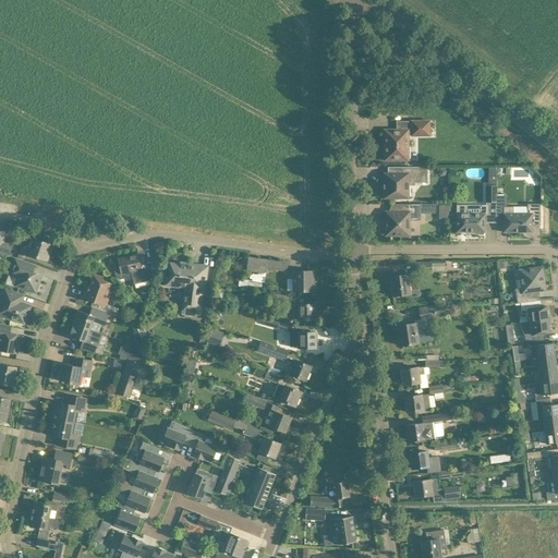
[(411,135),(429,135),(429,132),(429,121),(412,121),(412,132),(411,135)]
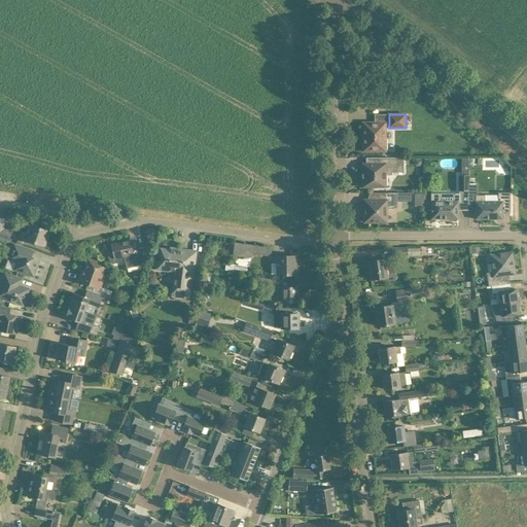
[(363,139),(363,151),(374,151),(385,151),(386,128),(386,123),(375,123),(362,123),(363,134),(363,139)]
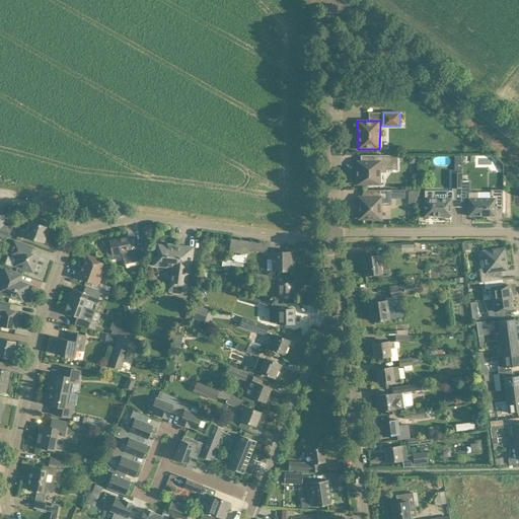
[(361,160),(358,160),(358,168),(358,183),(368,183),(379,183),(379,172),(386,172),(386,170),(397,170),(397,155),(364,155),(361,155),(361,160)]
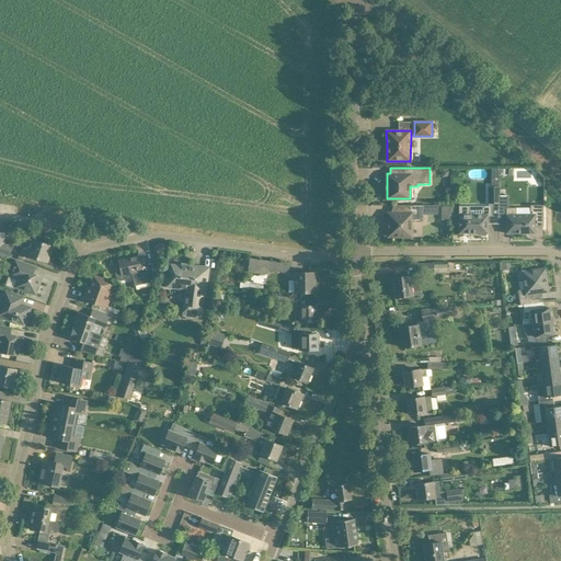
[(489,186),(489,204),(499,204),(499,196),(499,186),(499,173),(491,173),(491,186),(489,186)]
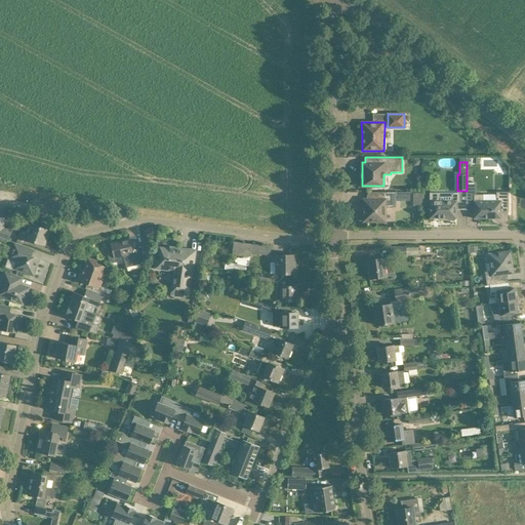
[(467,193),(467,201),(474,201),(474,209),(474,218),(495,218),(498,218),(500,218),(500,211),(509,211),(509,205),(509,192),(500,192),(496,196),(496,200),(483,200),(483,199),(479,194),(476,194),(476,184),(467,184),(467,191),(467,193)]
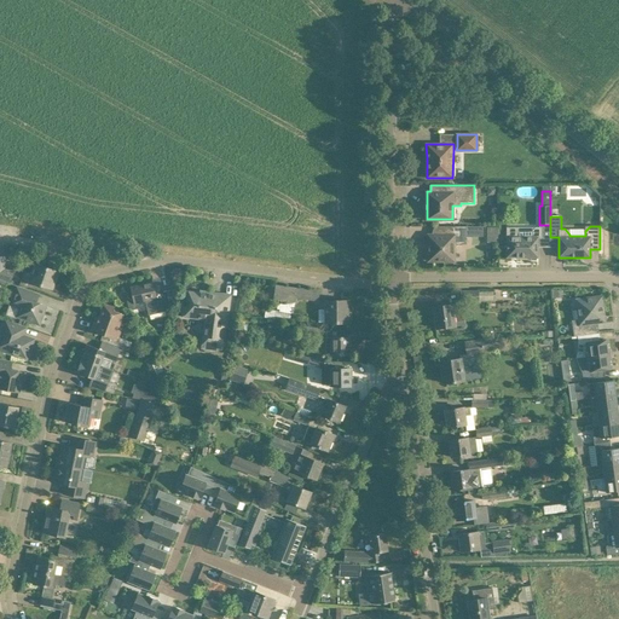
[(428,250),(428,261),(444,261),(455,261),(455,259),(455,246),(467,243),(467,236),(482,236),(482,226),(467,226),(446,226),(446,227),(446,235),(432,235),(428,235),(428,246),(428,250)]
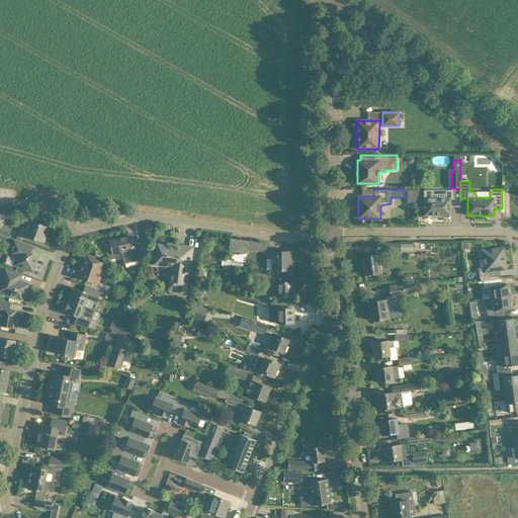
[(424,210),(424,214),(424,216),(428,216),(431,216),(444,216),(444,217),(445,218),(448,218),(449,217),(449,216),(450,216),(450,206),(450,198),(453,198),(453,196),(453,190),(451,190),(448,190),(433,190),(429,190),(424,190),(424,198),(424,207),(424,210)]
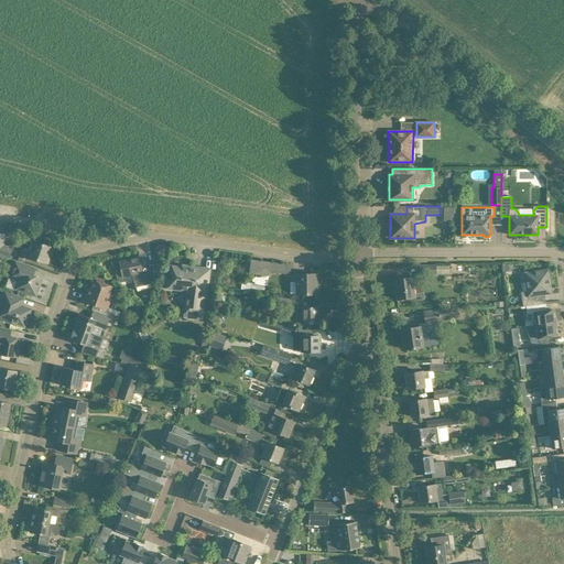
[(0,234),(0,257),(6,260),(8,257),(9,257),(12,248),(3,246),(4,235),(0,234)]
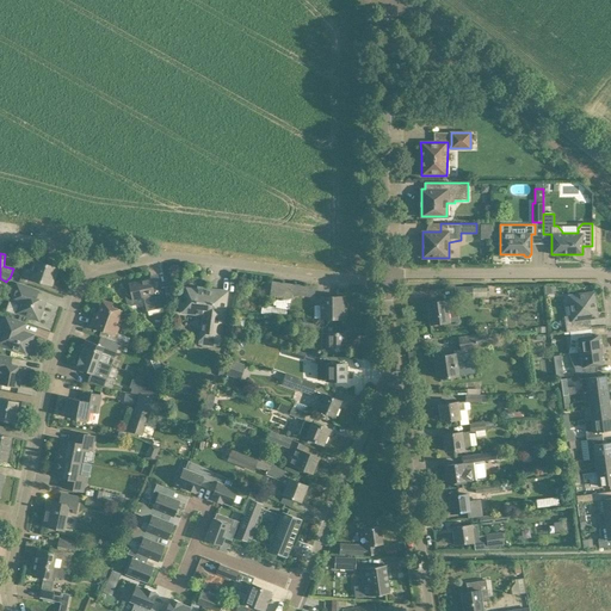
[(51,285),(57,269),(35,260),(31,270),(24,267),(19,282),(28,284),(30,278),(51,285)]
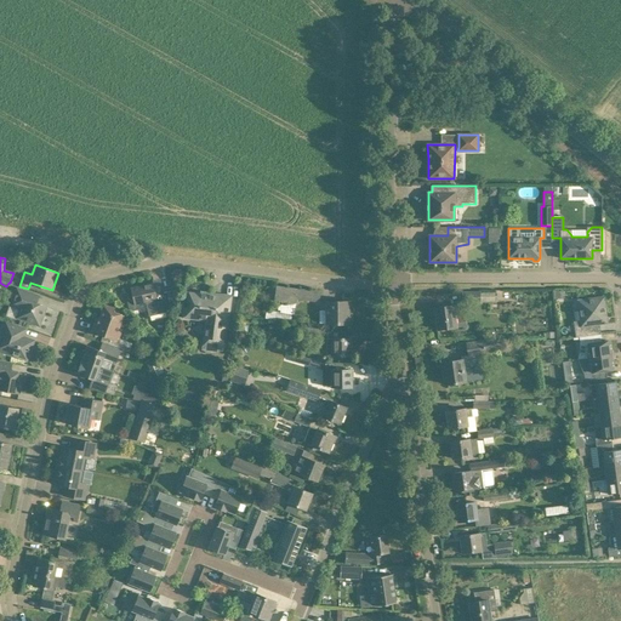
[(134,301),(127,302),(129,308),(136,309),(141,309),(138,303),(146,301),(149,315),(160,313),(159,313),(169,311),(166,305),(164,292),(155,295),(153,283),(131,288),(134,300),(134,301)]
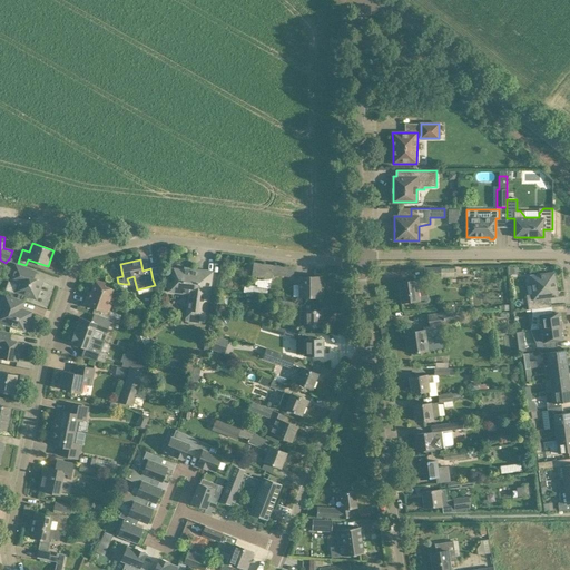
[(293,276),(294,268),(253,263),(247,262),(246,272),(252,273),(252,276),(272,278),(273,274),(293,276)]
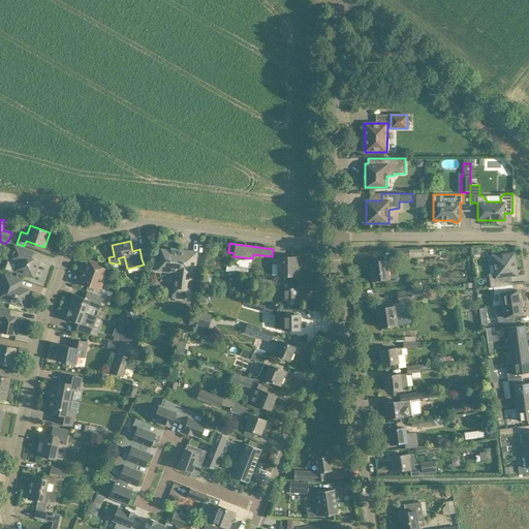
[(26,249),(16,245),(13,245),(8,259),(17,262),(14,271),(24,274),(33,278),(38,266),(39,261),(36,260),(31,258),(33,252),(26,249)]
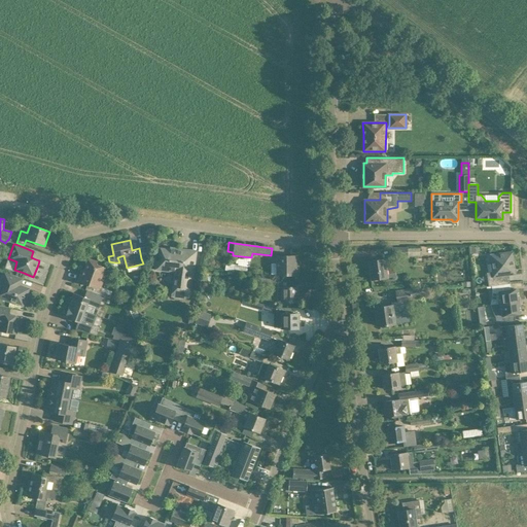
[(174,250),(161,248),(159,258),(159,260),(156,260),(155,270),(164,271),(164,268),(178,270),(177,279),(174,279),(172,296),(189,299),(192,274),(194,275),(195,261),(197,251),(174,248),(174,250)]
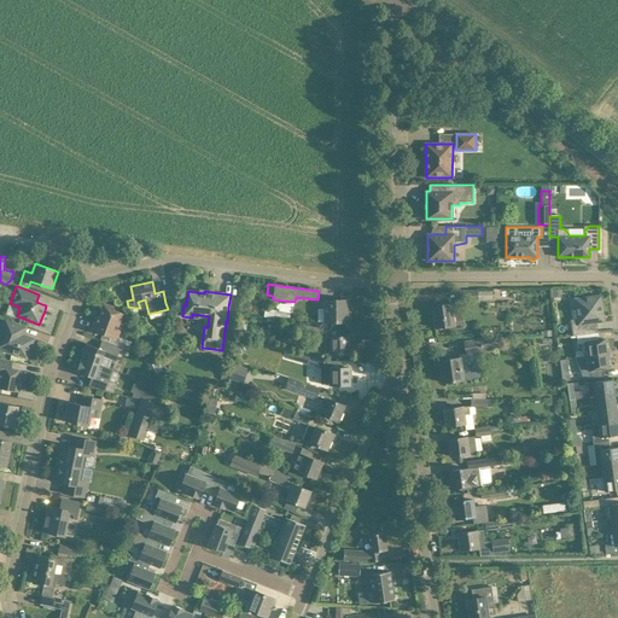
[(575,336),(577,336),(598,332),(596,321),(604,320),(600,296),(576,299),(578,319),(571,320),(573,336),(575,336)]
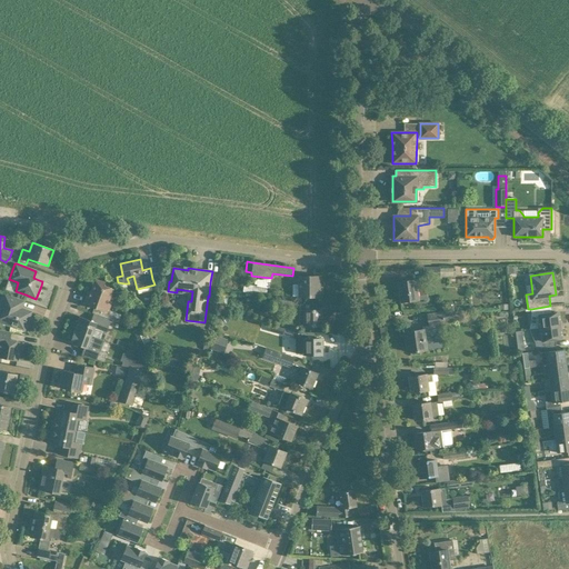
[(299,286),(299,297),(310,297),(321,297),(321,288),(319,288),(319,276),(299,276),(299,286)]
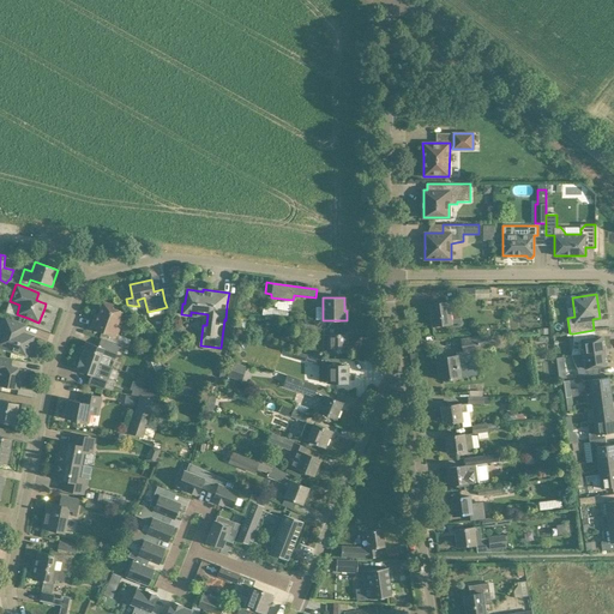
[(449,302),(431,305),(433,325),(445,324),(451,323),(461,321),(459,312),(457,301),(449,302)]
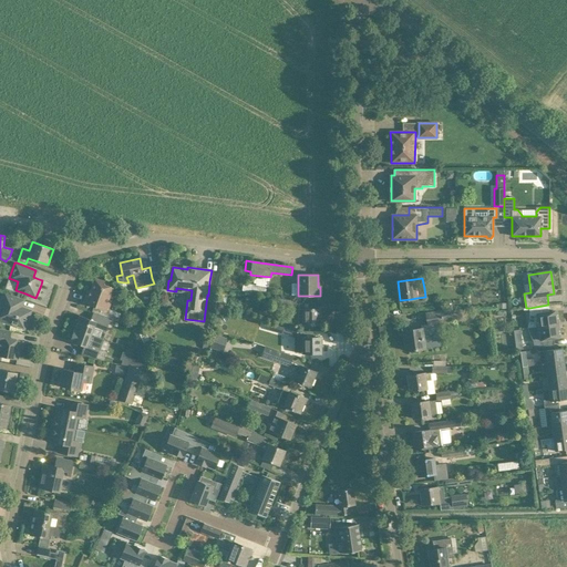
[(107,301),(112,288),(103,285),(104,281),(95,279),(90,295),(88,294),(84,302),(94,306),(92,312),(93,312),(111,318),(119,321),(121,313),(107,309),(110,302),(107,301)]
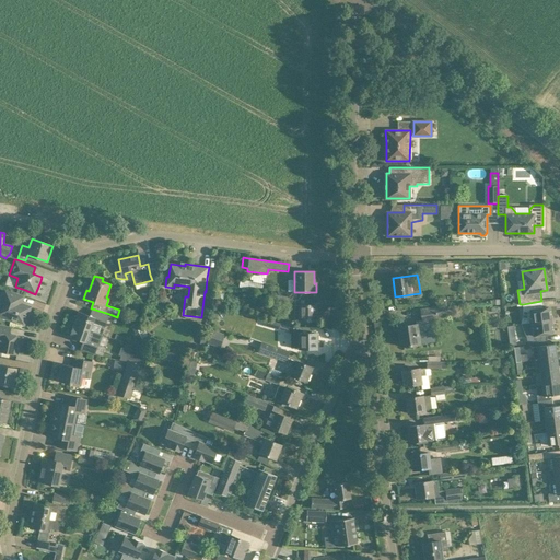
[(21,303),(23,298),(24,295),(13,292),(4,289),(0,302),(0,316),(0,317),(11,321),(11,319),(25,324),(31,306),(21,303)]
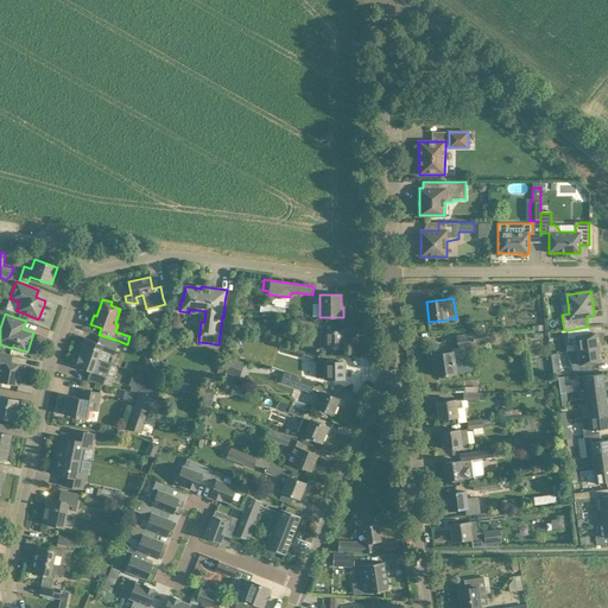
[(320,331),(321,323),(295,320),(293,328),(315,331),(315,348),(325,347),(325,348),(344,348),(343,331),(324,331),(320,331)]
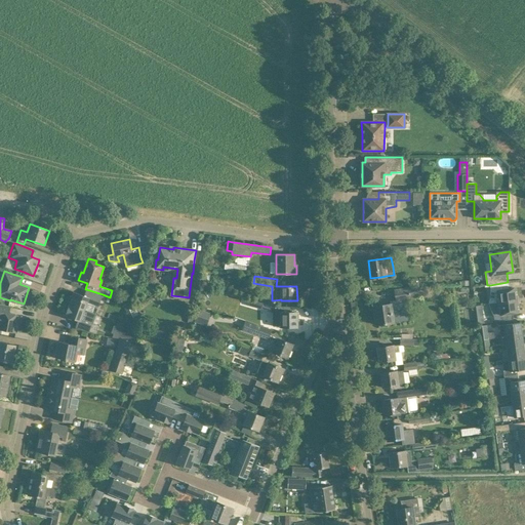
[(509,288),(508,282),(490,285),(490,289),(489,294),(497,295),(498,303),(517,299),(515,288),(509,288)]
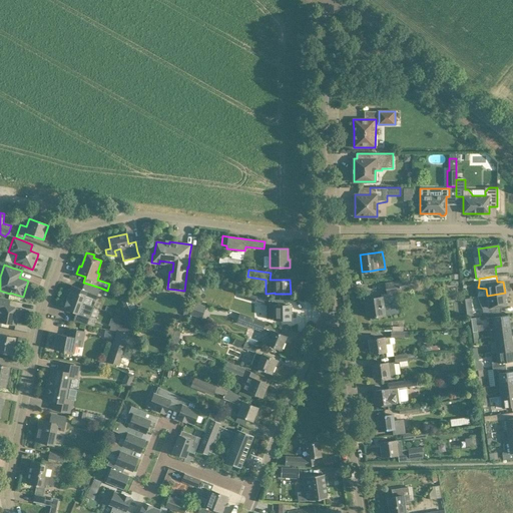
[(368,317),(378,316),(399,313),(396,293),(401,292),(411,290),(409,280),(400,282),(386,284),(387,294),(381,295),(381,297),(366,299),(368,317)]
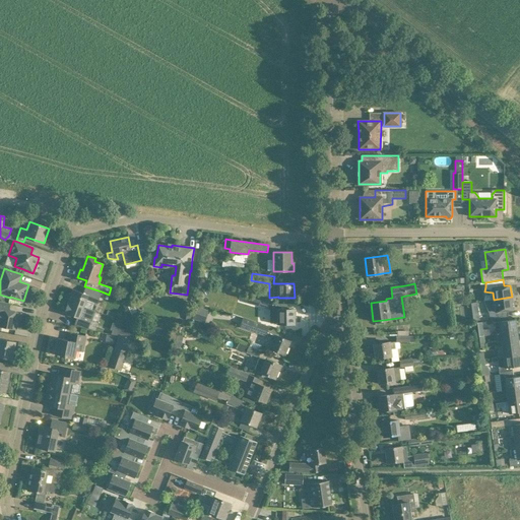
[(73,289),(68,302),(83,307),(91,310),(93,303),(96,305),(102,291),(85,286),(83,293),(73,289)]
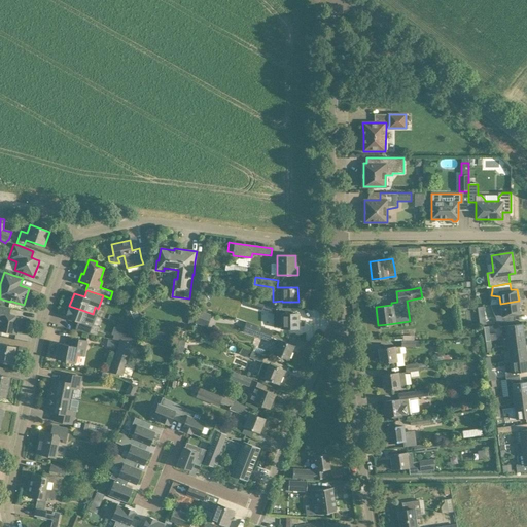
[(251,300),(249,306),(262,310),(264,304),(264,303),(251,300)]
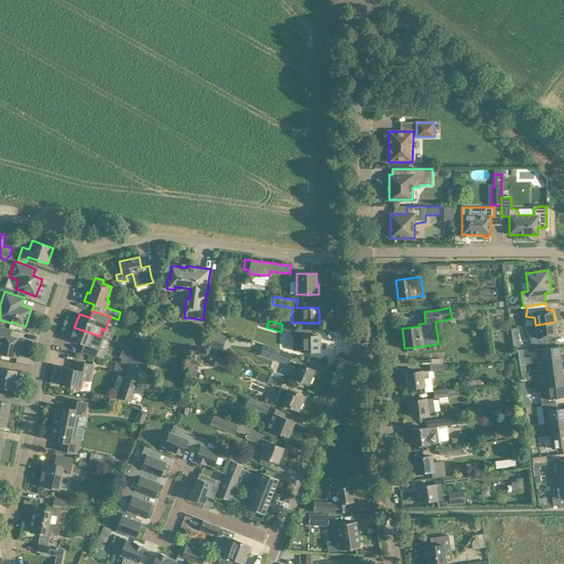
[(535,325),(524,326),(529,335),(531,340),(531,346),(551,343),(550,336),(556,335),(555,322),(535,325)]
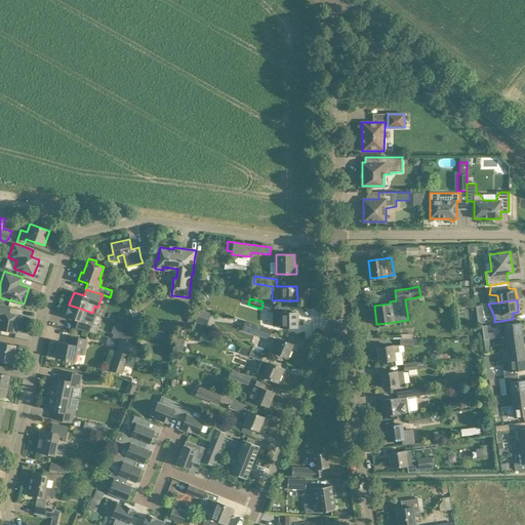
[(261,309),(273,312),(274,313),(274,324),(274,326),(281,326),(281,327),(297,327),(297,325),(298,325),(298,319),(297,319),(297,314),(297,313),(290,313),(290,307),(276,307),(276,306),(274,305),(263,301),(263,303),(261,309)]
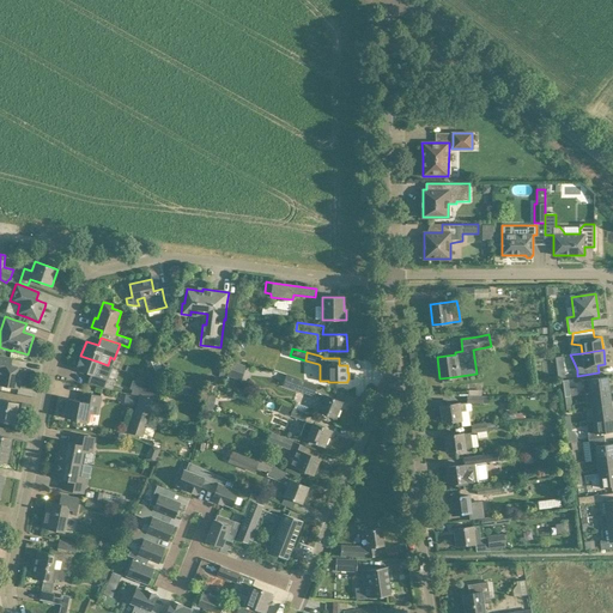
[(24,377),(25,369),(11,366),(12,358),(0,356),(0,384),(19,388),(22,377),(24,377)]
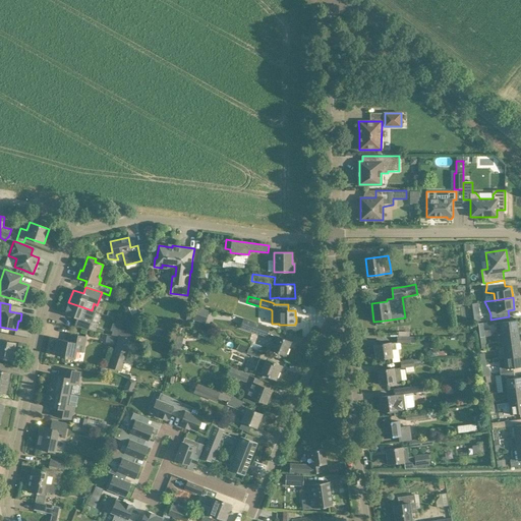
[(83,307),(68,302),(64,313),(77,317),(74,325),(89,330),(89,329),(95,311),(83,307)]
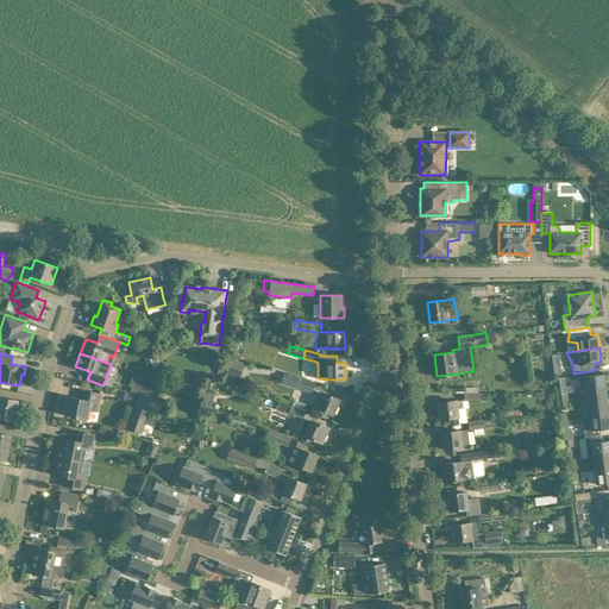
[(156,396),(158,389),(151,376),(154,368),(150,358),(143,376),(142,381),(138,389),(138,391),(137,391),(139,393),(154,396),(156,396)]
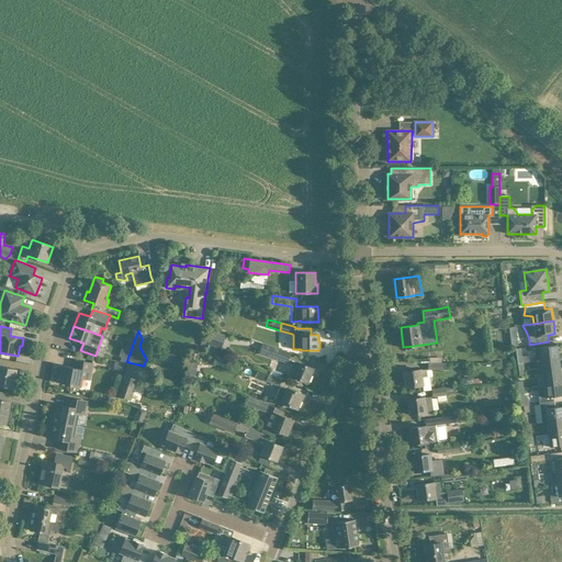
[(210,337),(208,344),(221,348),(224,334),(211,330),(210,337)]
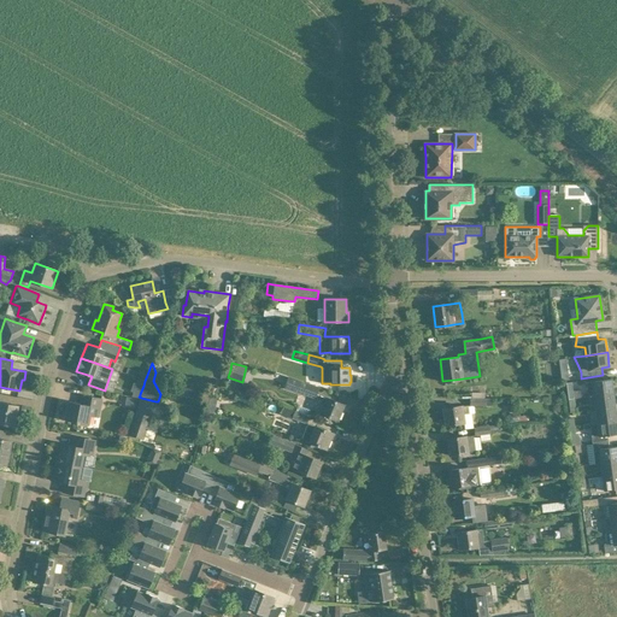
[(315,398),(319,387),(289,376),(286,387),(315,398)]
